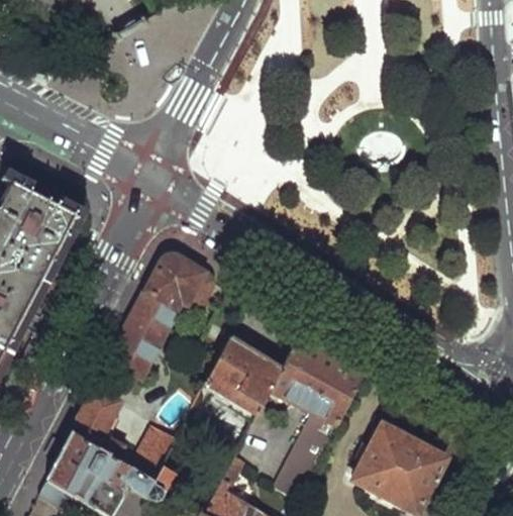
[(0,352),(3,354),(20,321),(26,308),(53,258),(59,245),(73,219),(11,185),(0,205),(0,352)]
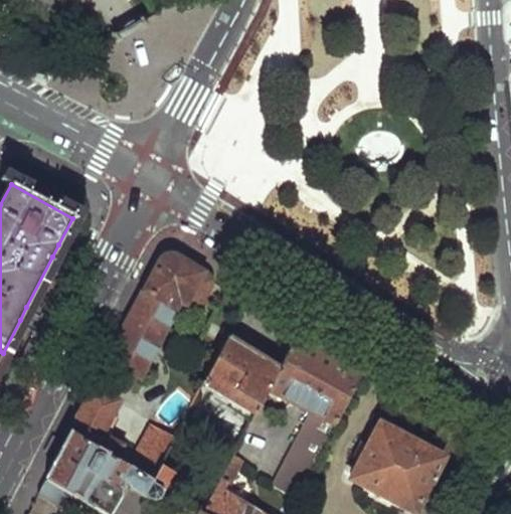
[(166,257),(134,319),(158,332),(160,328),(180,294),(186,297),(190,290),(202,297),(212,276),(207,273),(181,257),(175,254),(172,254),(166,257)]
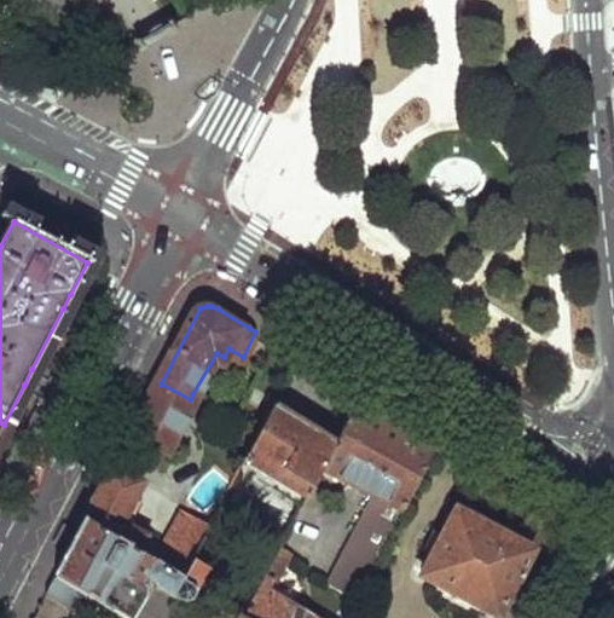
[(161,383),(135,431),(167,446),(190,399),(161,383)]
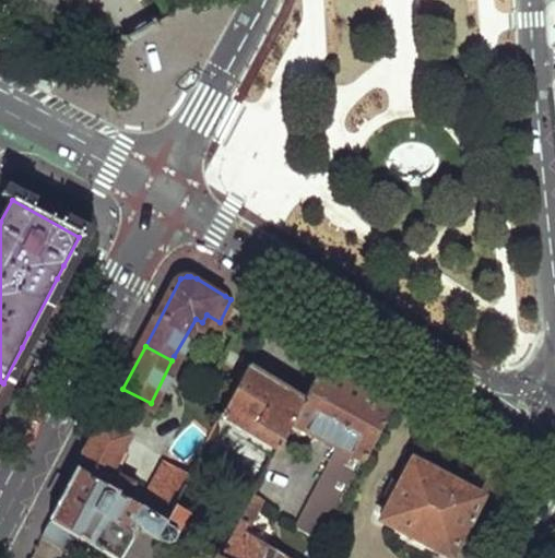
[(293,425),(339,446),(295,524),(325,541),(394,402),(323,358),(306,395),(293,425)]
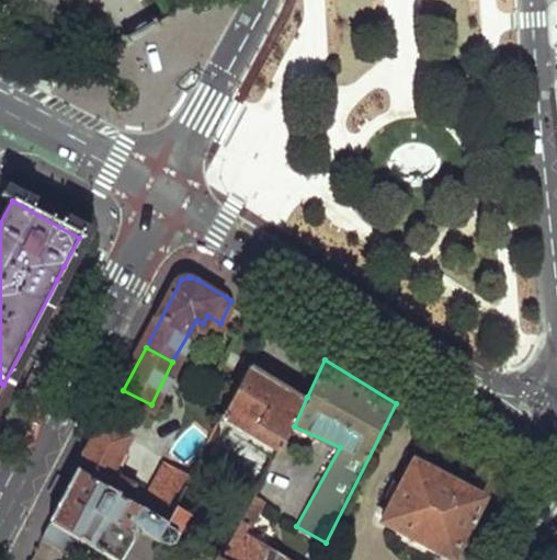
[(225,416),(281,448),(294,426),(307,397),(251,365),(225,416)]
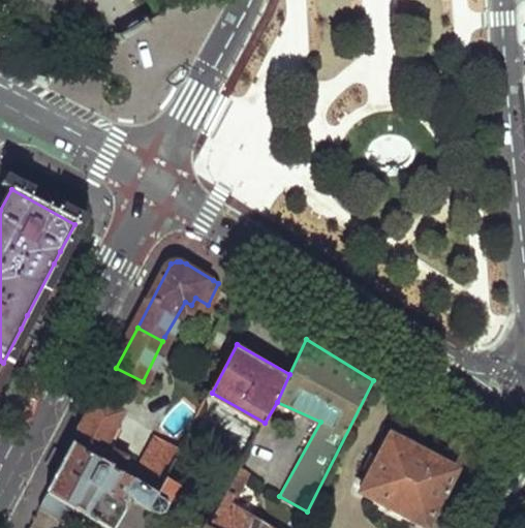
[(39,350),(32,347),(23,365),(30,369),(39,350)]
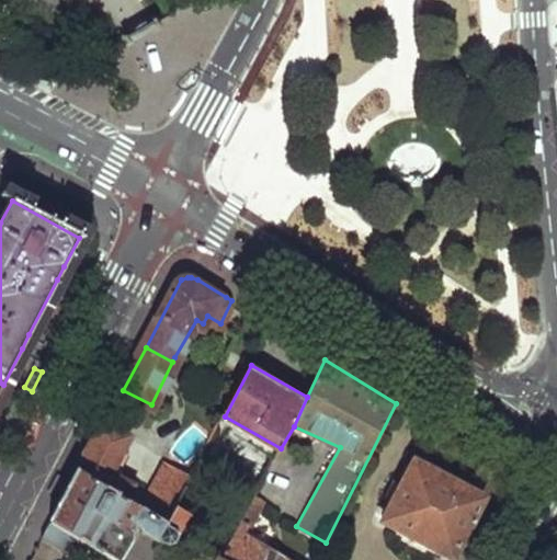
[(93,423),(86,420),(76,438),(82,443),(93,423)]
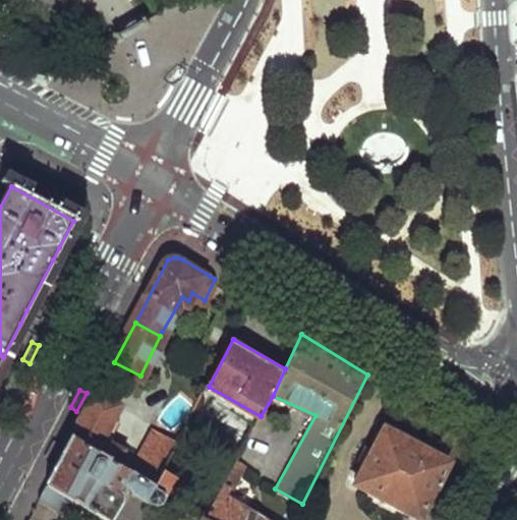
[(99,392),(75,436),(119,461),(124,448),(104,435),(120,403),(99,392)]
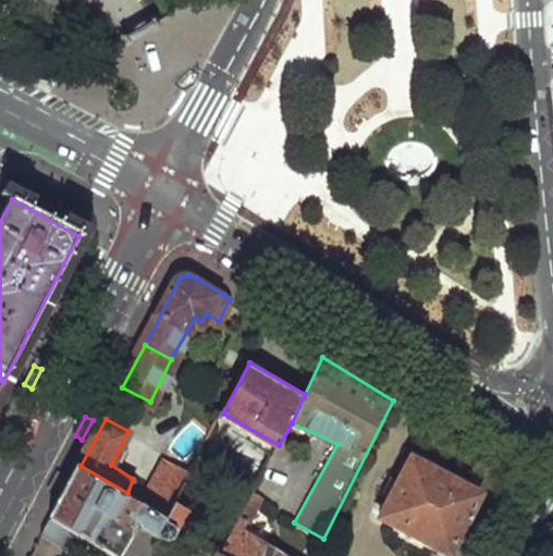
[(253,472),(260,457),(222,437),(214,453),(253,472)]
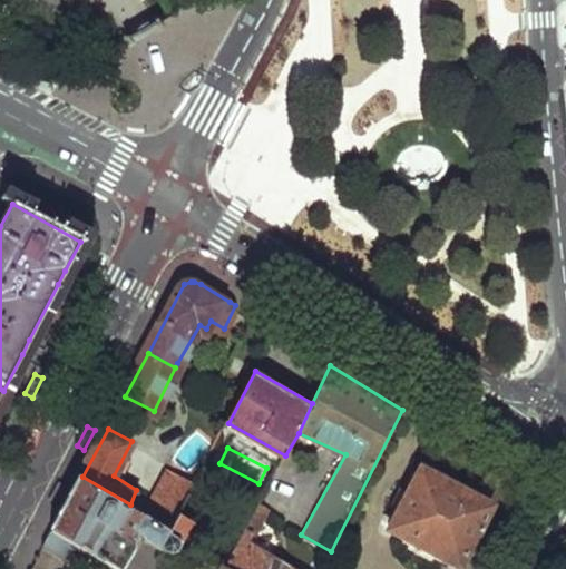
[(145,512),(173,529),(179,516),(196,483),(168,468),(145,512)]
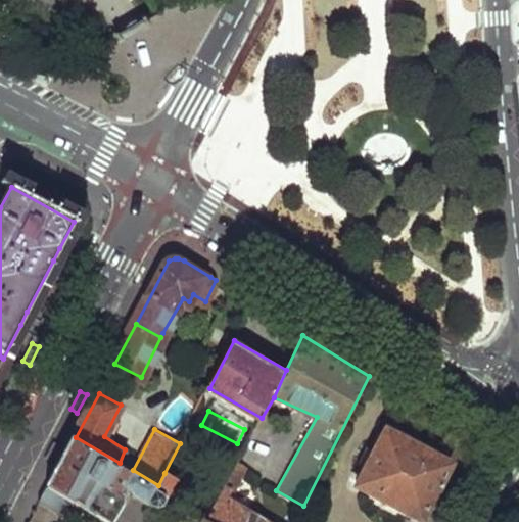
[(359,483),(423,520),(453,465),(386,431),(359,483)]
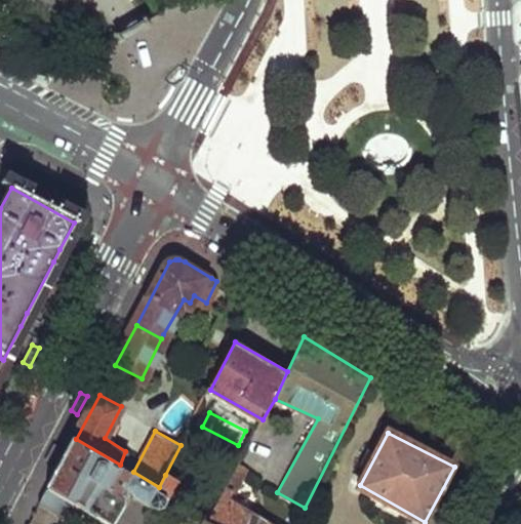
[(133,472),(120,465),(76,439),(50,487),(72,499),(111,523),(112,523),(125,501),(123,495),(127,489),(133,493),(133,498),(156,511),(163,509),(165,507),(167,504),(179,484),(165,475),(159,487),(133,472)]
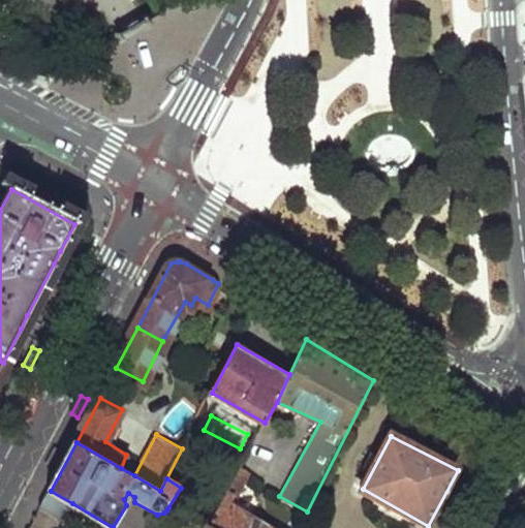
[(207,525),(211,527),(269,527),(227,505),(233,495),(236,496),(249,470),(240,466),(207,525)]
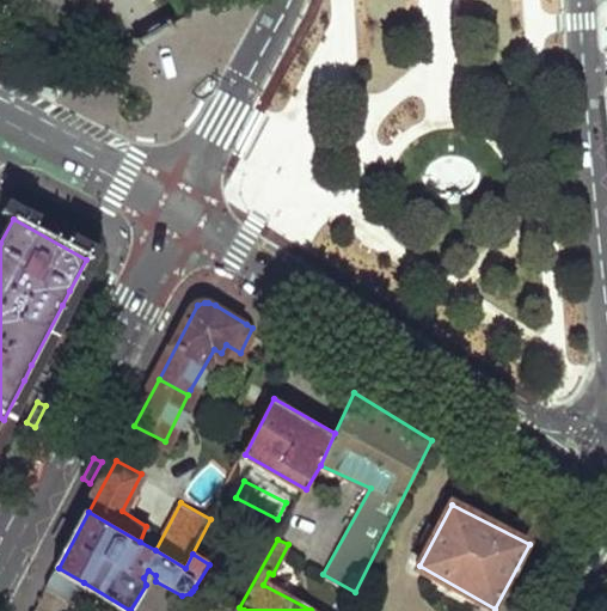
[(50,585),(74,600),(84,582),(59,568),(50,585)]
